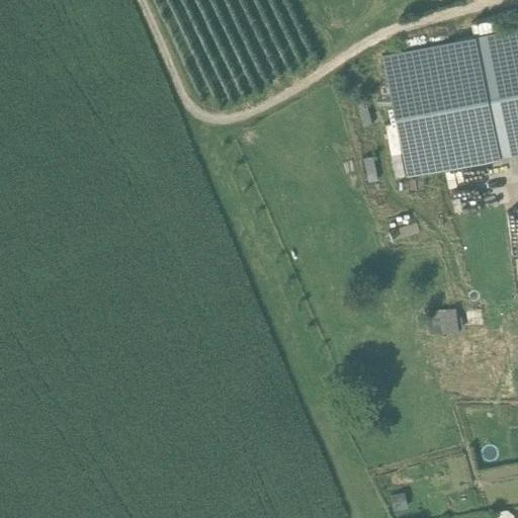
[(406,176),(499,157),(517,152),(517,28),(381,57),(406,176)]
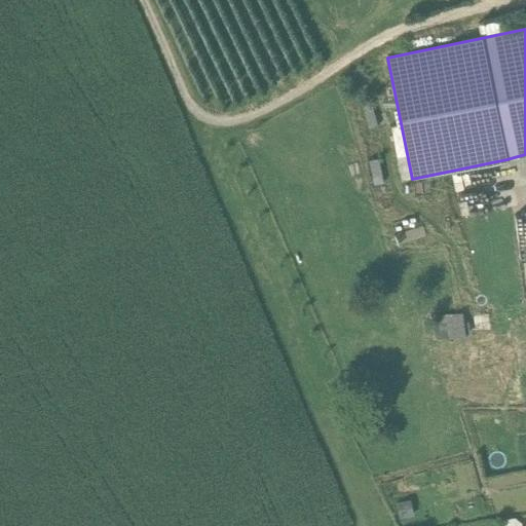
[(502,212),(500,178),(460,180),(462,214),(502,212)]
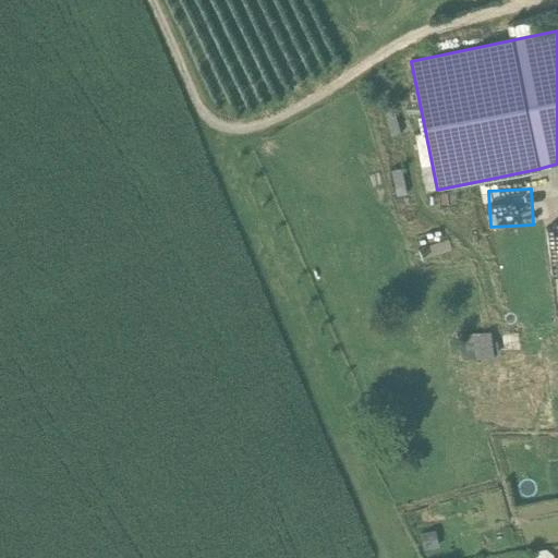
[(493,329),(465,334),(470,360),(497,355),(493,329)]
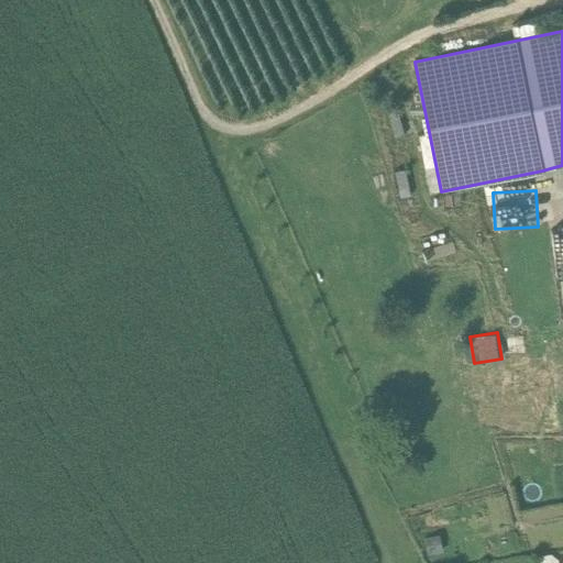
[(443,552),(439,534),(424,538),(429,555),(443,552)]
